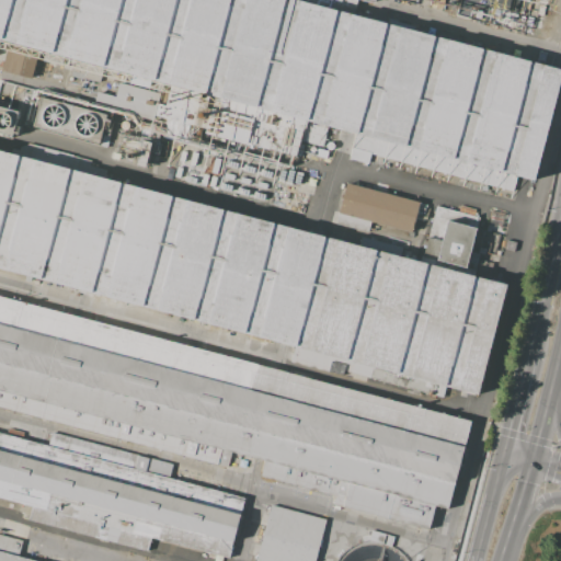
[(0,0),(0,41),(8,43),(42,52),(347,133),(523,179),(533,182),(560,72),(560,68),(552,67),(378,21),(353,14),(355,0),(361,0),(374,3),(374,0),(0,0)]
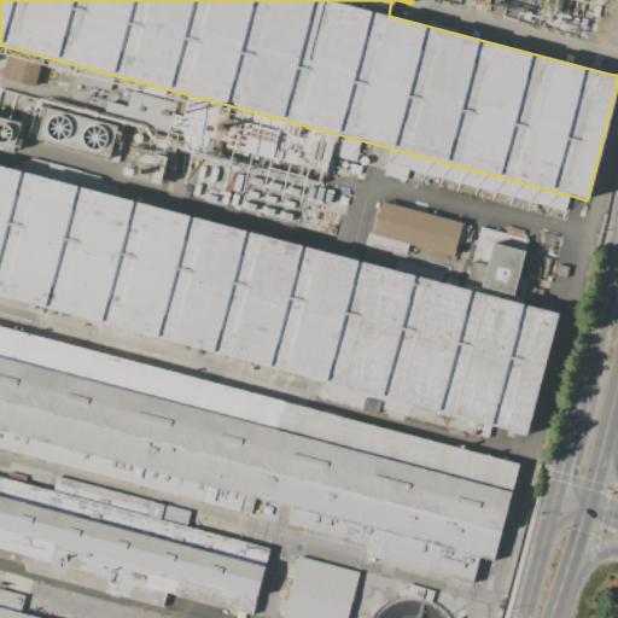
[(46,57),(38,88),(0,79),(9,47),(46,57)]
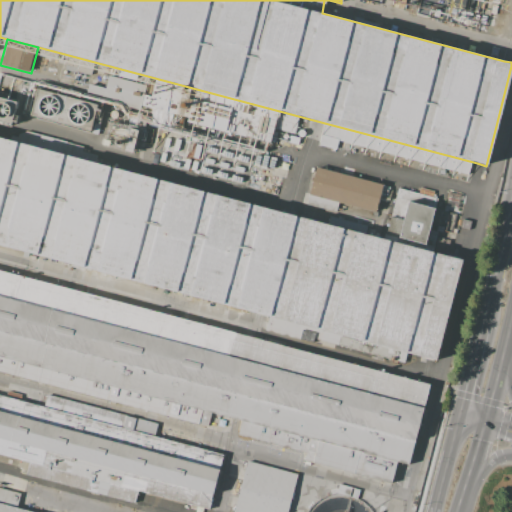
[(144,86),(139,106),(86,93),(89,83),(106,87),(108,77),(144,86)]
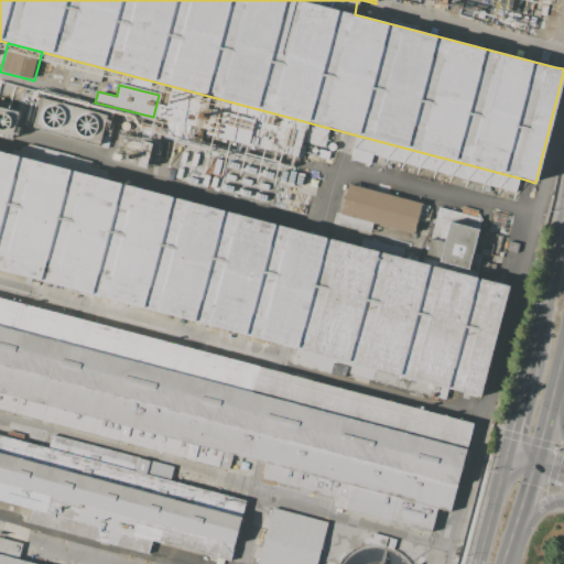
[(0,133),(11,137),(18,112),(0,107),(0,133)]
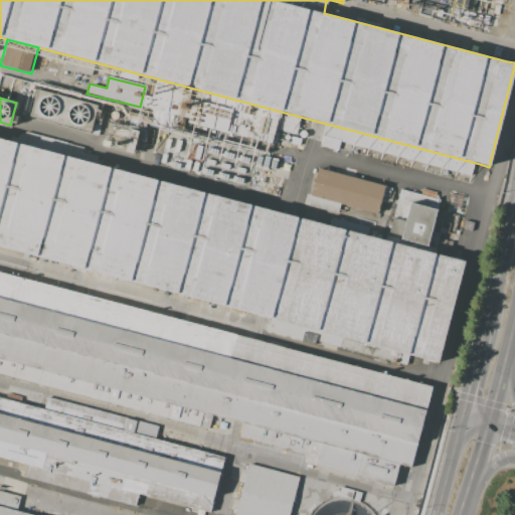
[(0,139),(288,214),(400,244),(428,251),(456,259),(466,261),(440,363),(428,360),(260,316),(0,247),(0,139)]
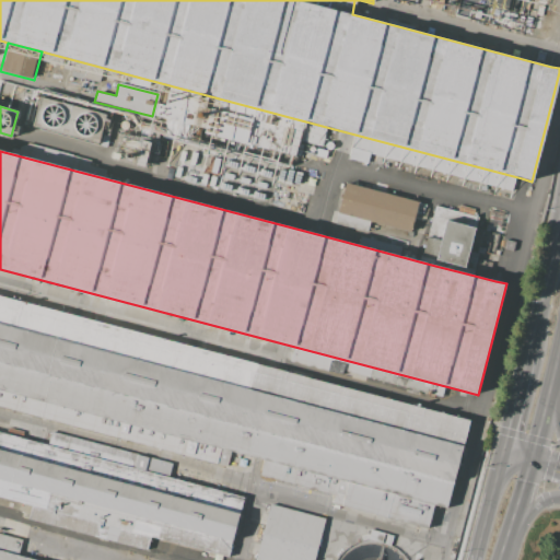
[(346,183),(337,213),(410,232),(415,217),(432,221),(428,237),(442,241),(435,266),(466,273),(480,217),(346,183)]
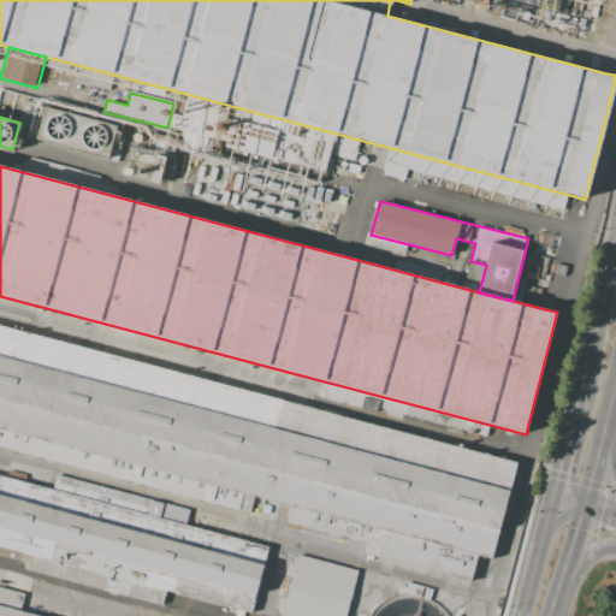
[(0,325),(302,407),(507,461),(515,463),(490,561),(483,558),(478,557),(471,581),(365,554),(367,544),(285,522),(289,505),(282,503),(277,502),(272,520),(0,448),(0,325)]
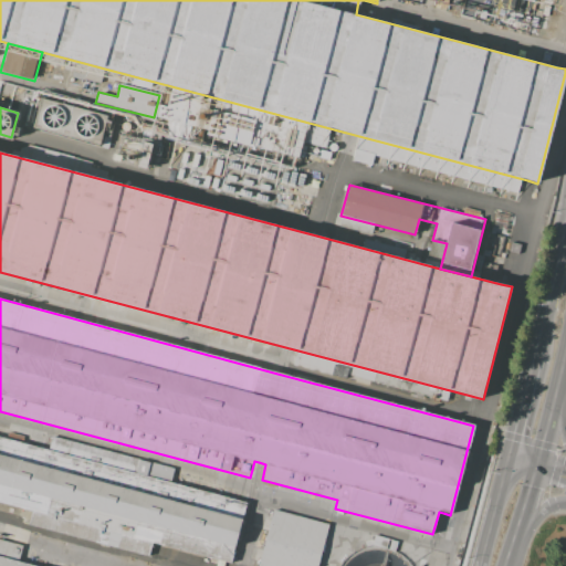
[(247,502),(230,563),(152,543),(148,556),(29,525),(32,511),(0,502),(0,436),(50,449),(53,436),(175,468),(170,483),(247,502)]
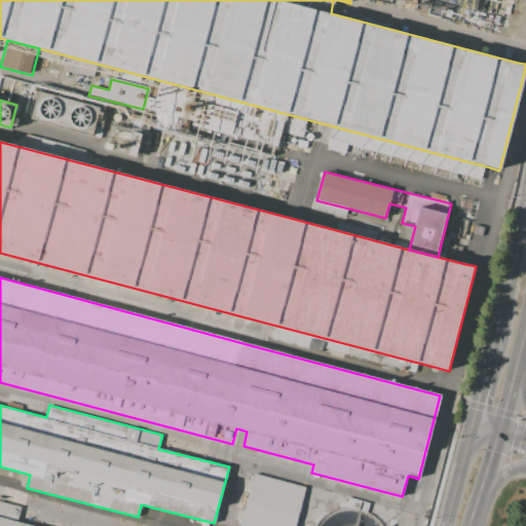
[(239,525),(253,475),(305,488),(295,525),(239,525)]
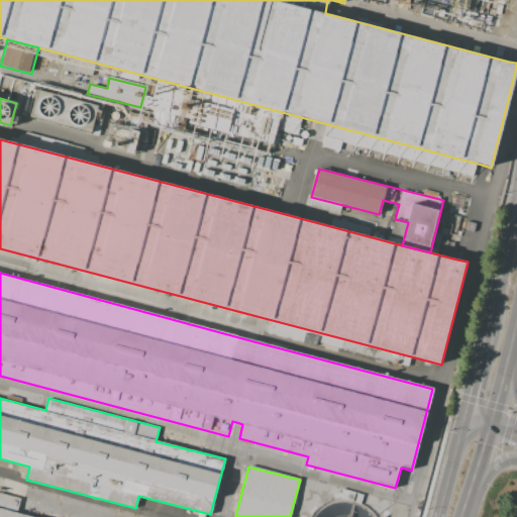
[(0,516),(35,516),(17,512),(21,498),(0,492),(0,516)]
